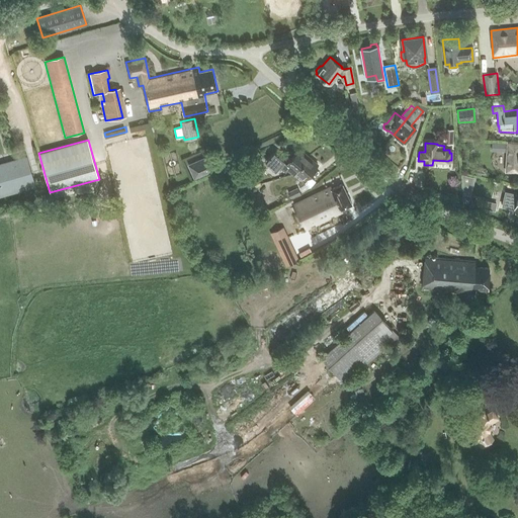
[(505,172),(517,172),(517,150),(517,143),(507,143),(505,172)]
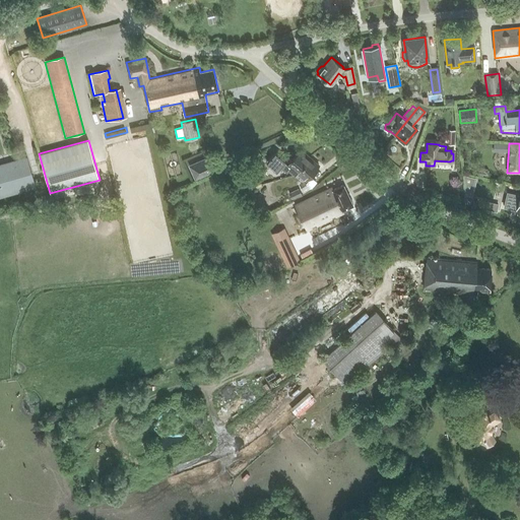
[(508,145),(497,144),(497,153),(508,154),(508,145)]
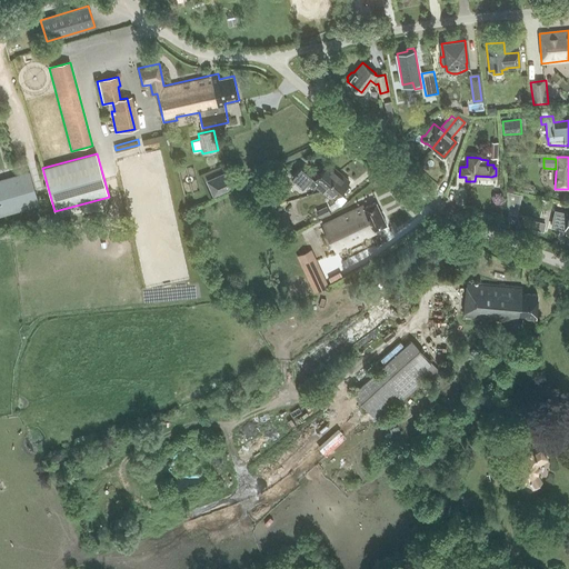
[(323,190),(326,188),(339,171),(329,163),(316,179),(301,167),(292,178),(303,187),(308,181),(315,186),(316,183),(323,190)]
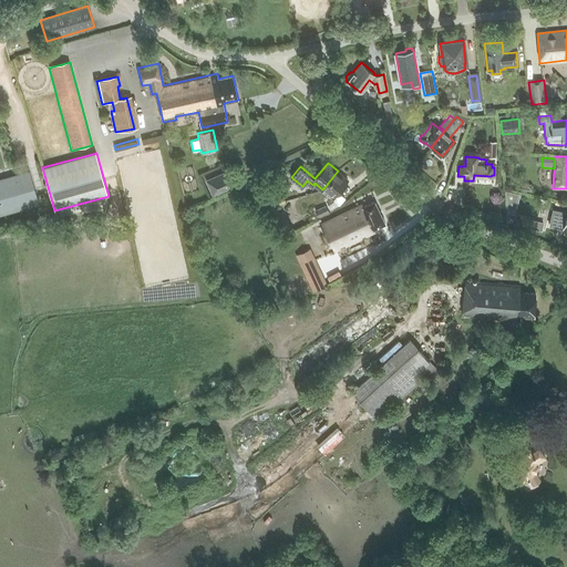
[(30,171),(0,178),(0,215),(39,204),(30,171)]
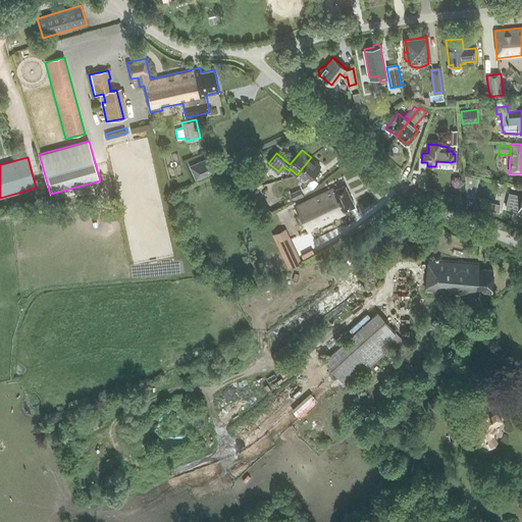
[(211,157),(190,166),(196,179),(217,170),(211,157)]
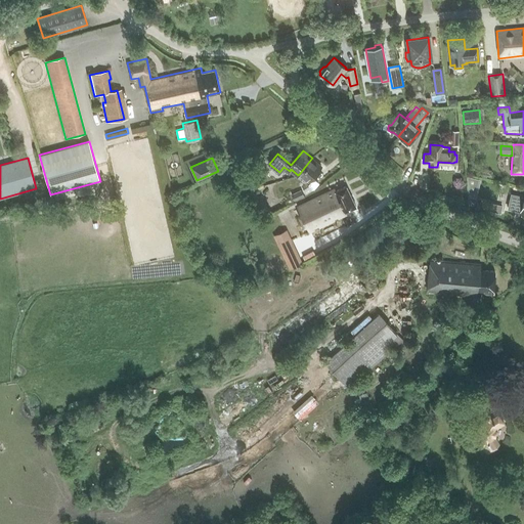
[(321,166),(312,158),(300,173),(309,181),(321,166)]
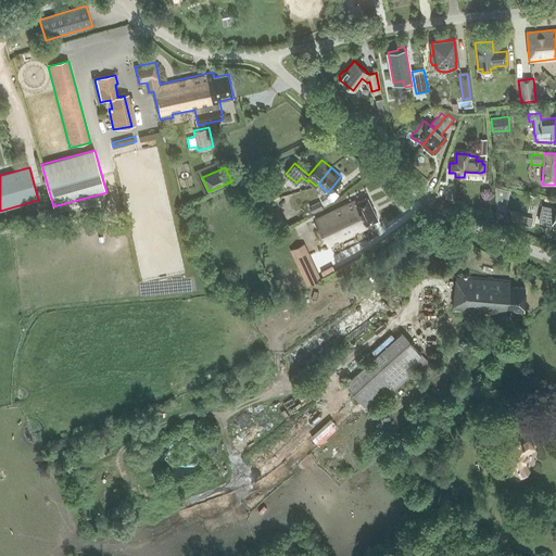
[(269,193),(258,185),(252,193),(263,202),(269,193)]
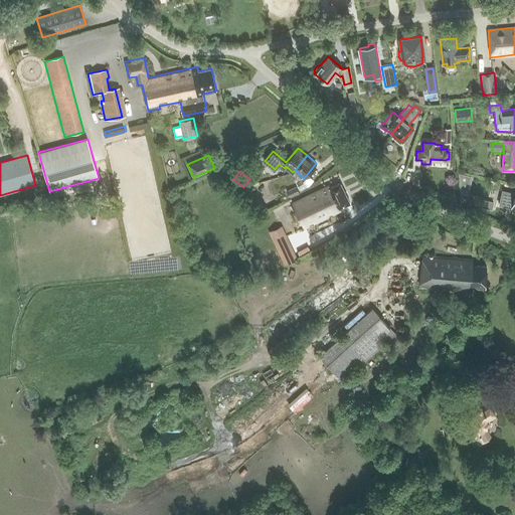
[(329,186),(295,203),(306,227),(340,210),(339,208),(350,203),(340,183),(330,188),(329,186)]
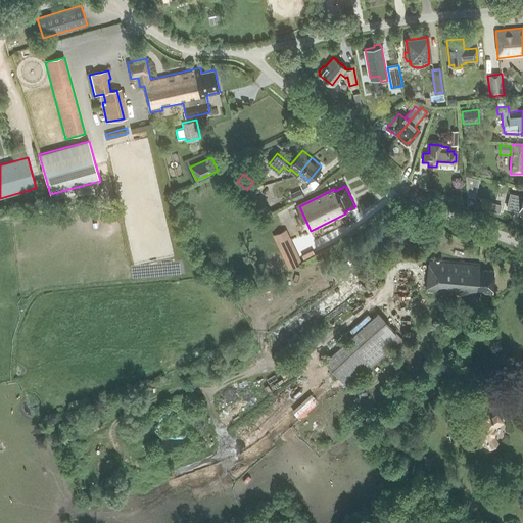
[(302,191),(292,195),(295,202),(304,198),(302,191)]
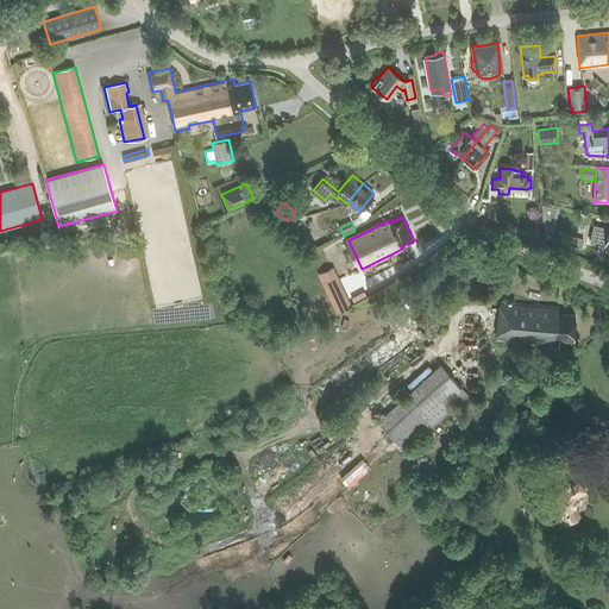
[(608,223),(607,223),(606,230),(594,226),(590,240),(604,244),(604,245),(608,246),(608,223)]
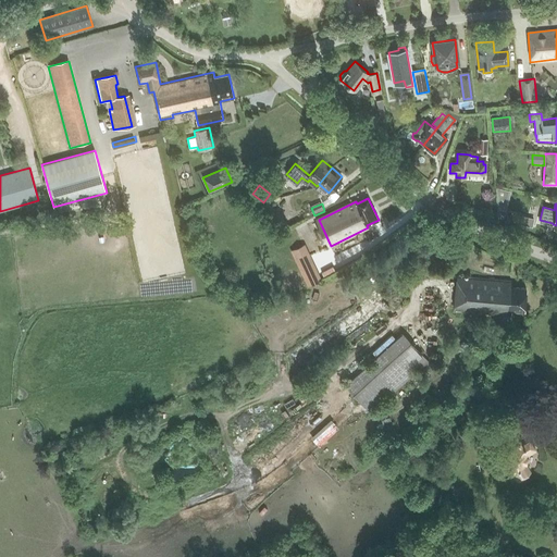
[(373,238),(371,232),(364,234),(367,240),(373,238)]
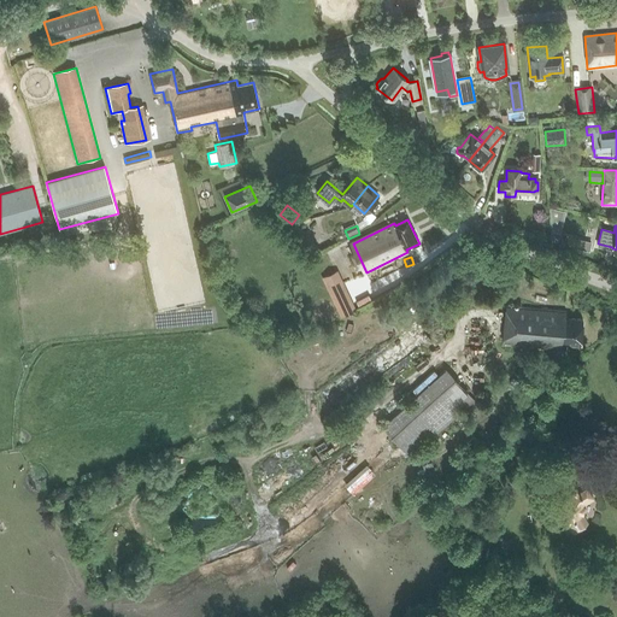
[(340,318),(356,311),(336,271),(334,272),(324,277),(321,278),(340,318)]
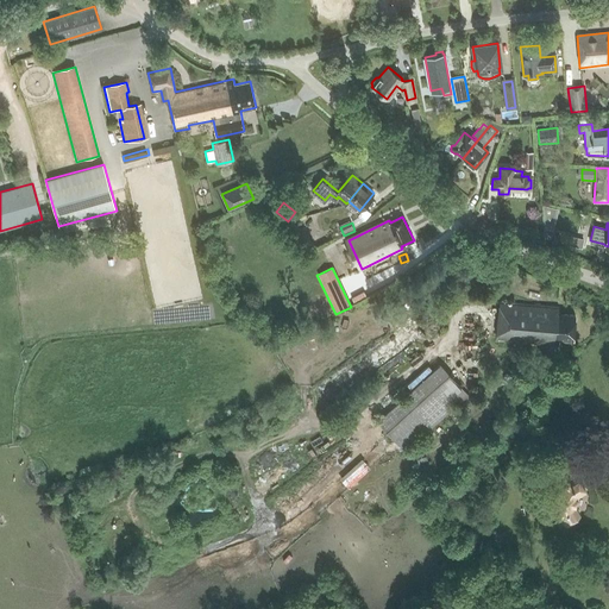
[(559,307),(500,302),(496,340),(545,345),(544,362),(553,363),(554,346),(559,346),(559,339),(573,340),(576,315),(558,314),(559,307)]
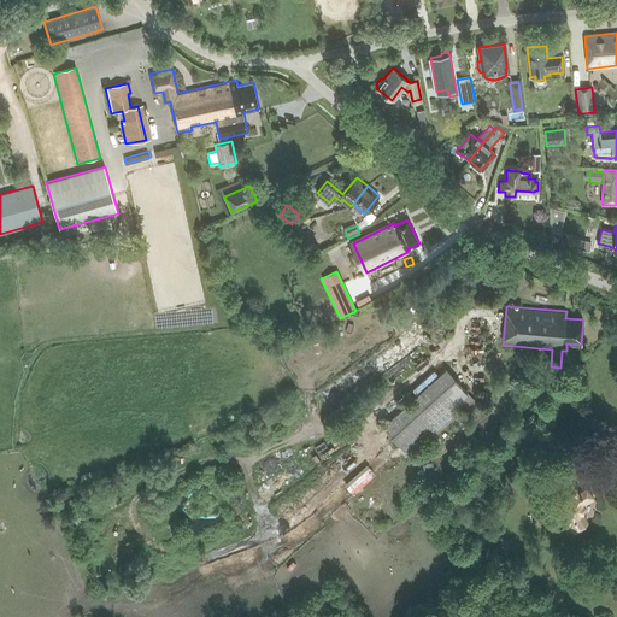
[(527,358),(515,374),(526,382),(539,366),(527,358)]
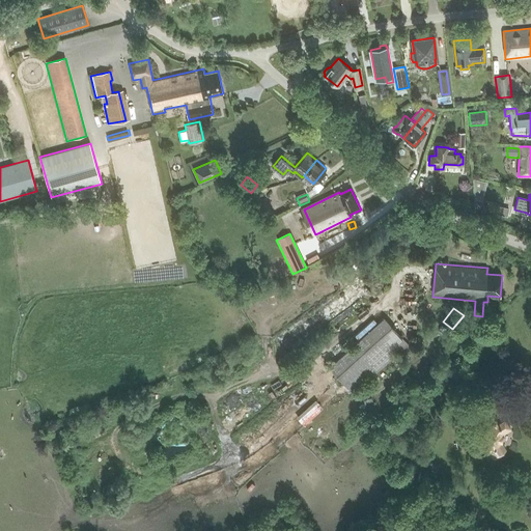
[(439,313),(430,323),(436,327),(444,317),(439,313)]
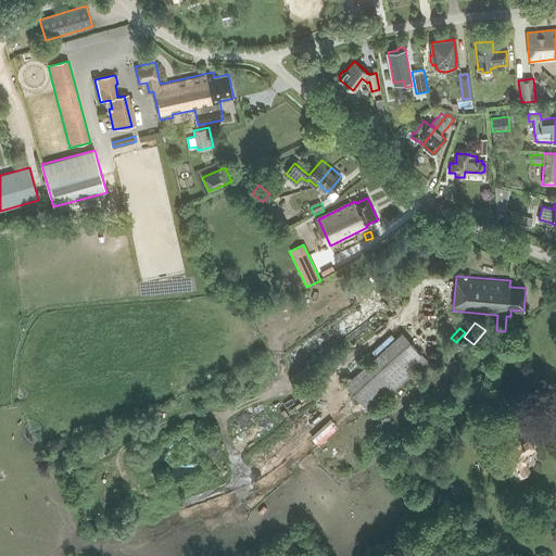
[(402,335),(346,387),(370,414),(426,362),(402,335)]
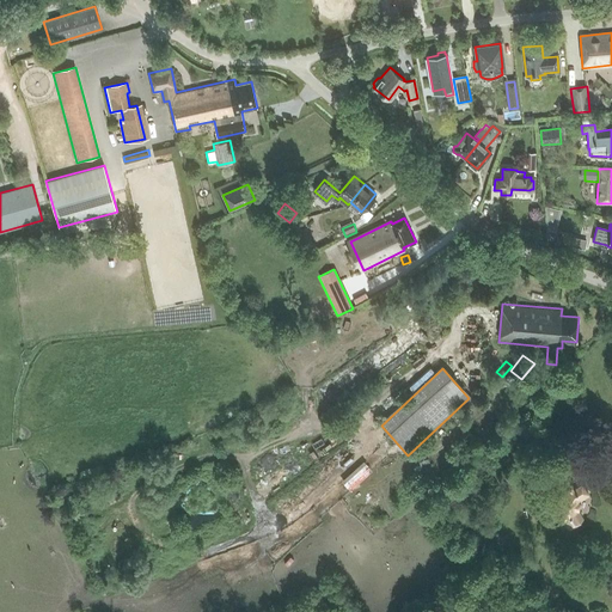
[(340,481),(349,490),(371,470),(362,459),(340,481)]
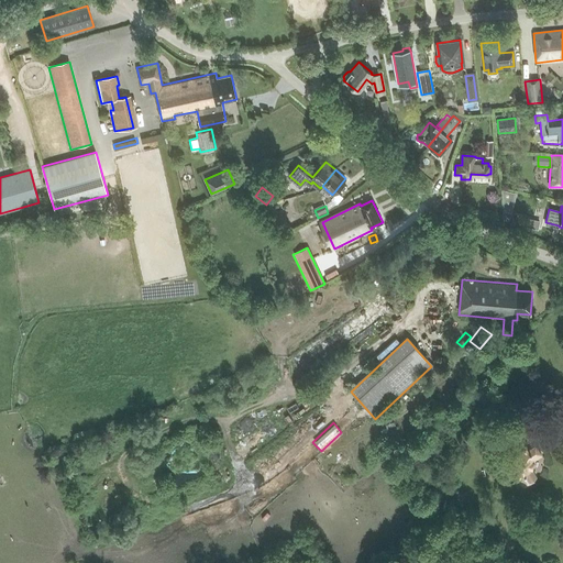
[(518,449),(514,459),(511,468),(521,486),(537,477),(532,470),(534,460),(542,455),(533,440),(518,449)]
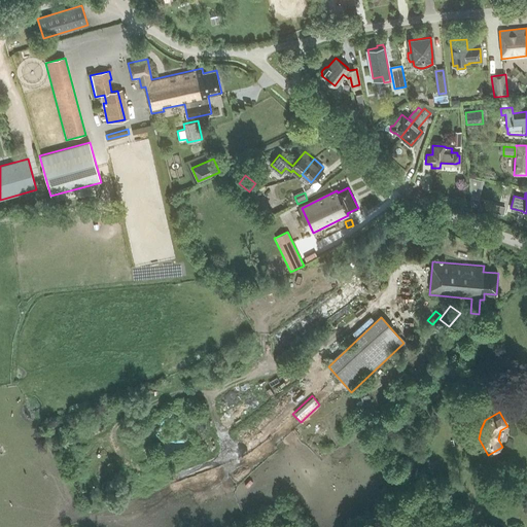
[(463,417),(461,429),(468,430),(470,419),(463,417)]
